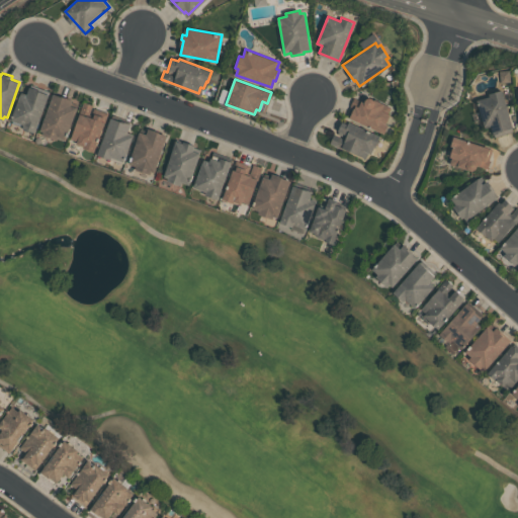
[(9,120),(20,91),(27,93),(29,86),(51,94),(35,133),(22,127),(23,125),(9,120)]
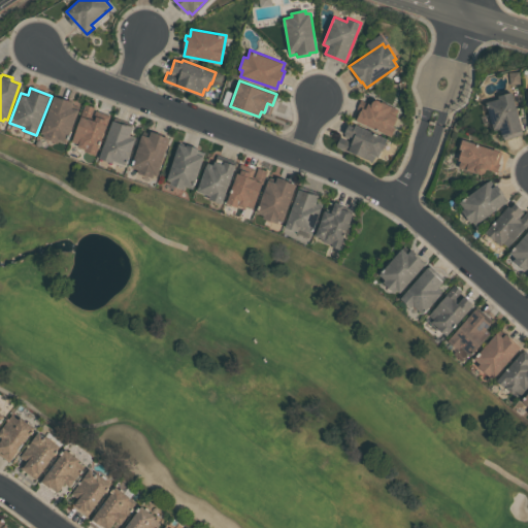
[(498,95),(512,91),(523,130),(522,131),(523,133),(503,139),(500,128),(494,130),(486,101),(499,98),(498,95)]
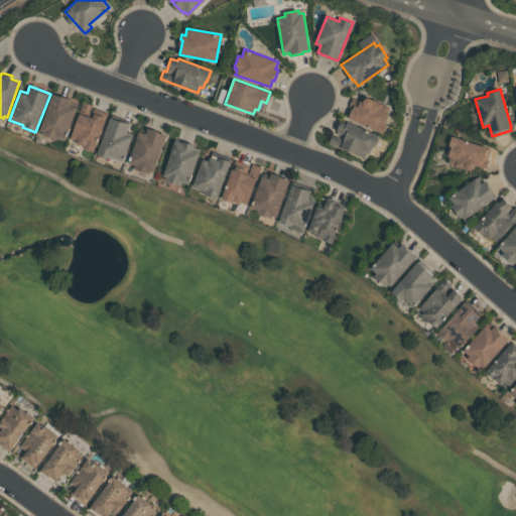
[(40,129),(53,94),(67,98),(67,97),(72,99),(70,105),(77,108),(66,139),(58,136),(57,139),(43,133),(44,131),(40,129)]
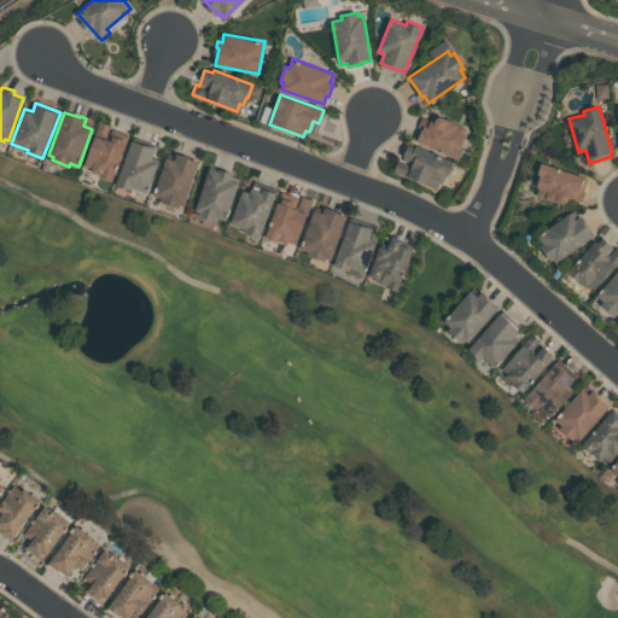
[(448,118),(470,128),(460,147),(462,149),(458,158),(417,140),(418,139),(414,136),(419,127),(418,126),(423,116),(435,121),(436,118),(438,117),(439,116),(442,116),(444,117),(445,118),(447,120),(447,121),(448,118)]
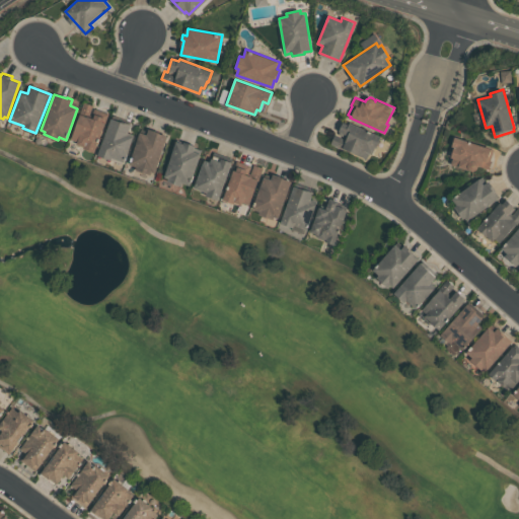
[(71,138),(84,101),(93,105),(91,113),(104,117),(102,122),(105,123),(94,152),(83,148),(83,146),(76,144),(77,141),(71,138)]
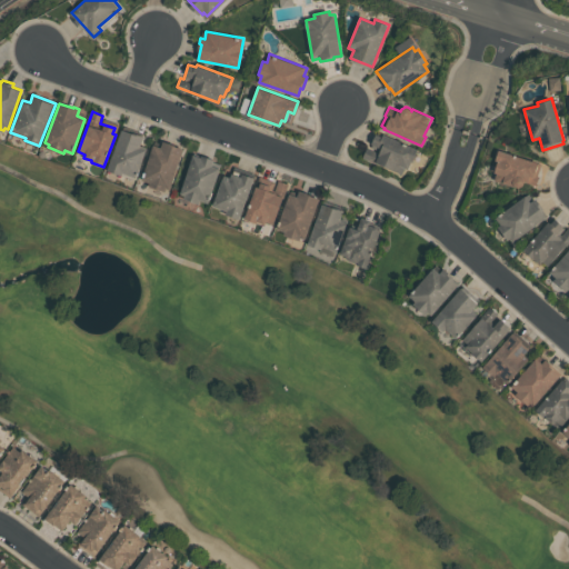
[(107,170),(122,127),(145,136),(141,145),(147,147),(136,177),(122,171),(121,175),(107,170)]
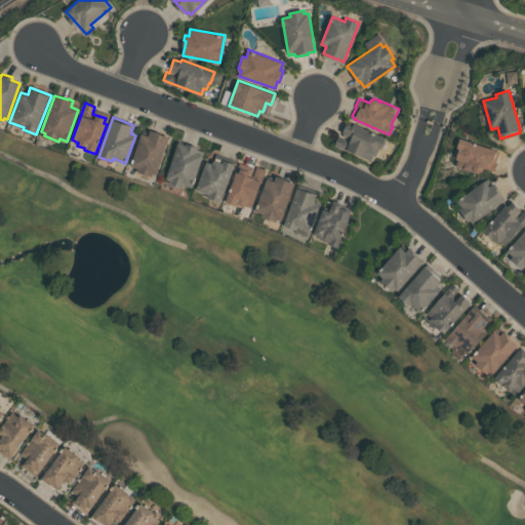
[(354,123),(386,137),(377,157),(375,156),(372,162),(334,145),(338,136),(348,140),(349,137),(342,135),(344,132),(342,132),(345,127),(351,130),(354,123)]
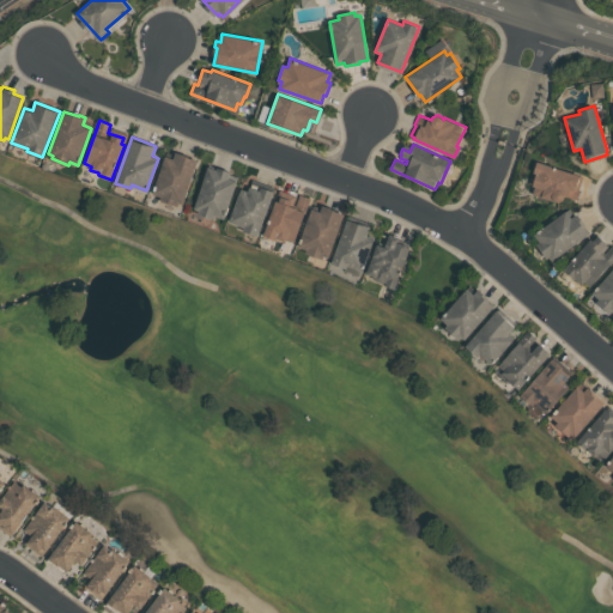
[(152,193),(165,156),(174,158),(175,151),(183,153),(182,155),(198,159),(183,204),(178,202),(177,206),(161,200),(162,196),(152,193)]
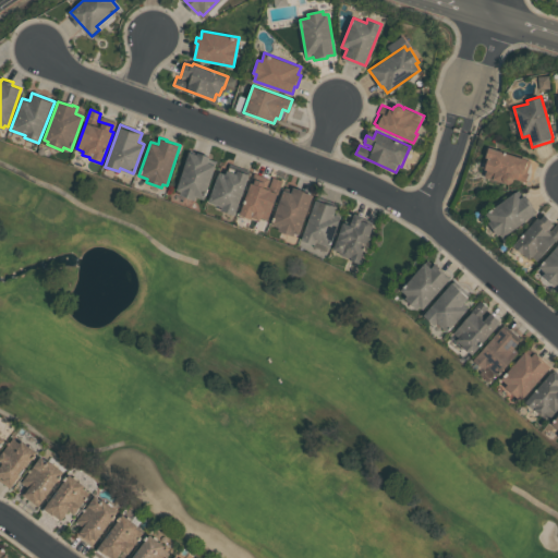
[(488,146),(532,159),(525,182),(514,178),(513,181),(511,182),(509,183),(506,183),(504,181),(502,182),(484,177),(485,170),(484,170),(487,157),(486,157),(488,146)]
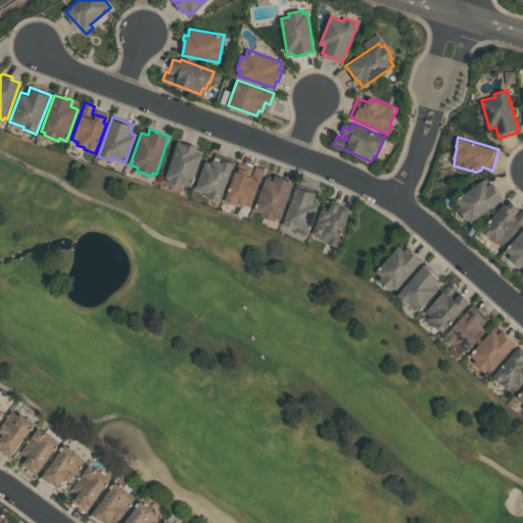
[(165,178),(178,142),(185,144),(185,142),(197,146),(195,151),(202,154),(191,186),(184,184),(183,187),(169,182),(170,179),(165,178)]
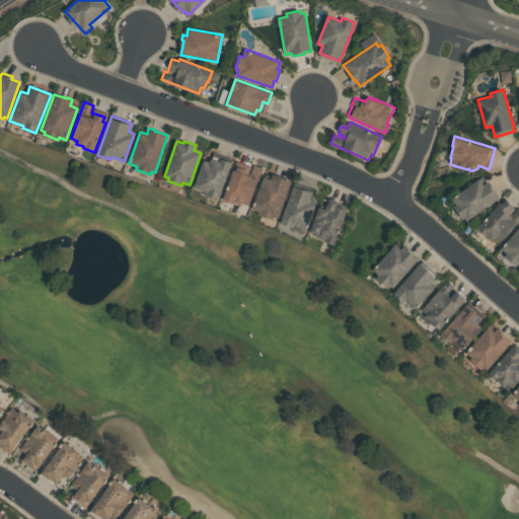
[(194,187),(204,158),(210,160),(211,158),(220,161),(221,158),(231,162),(218,199),(206,195),(207,192),(194,187)]
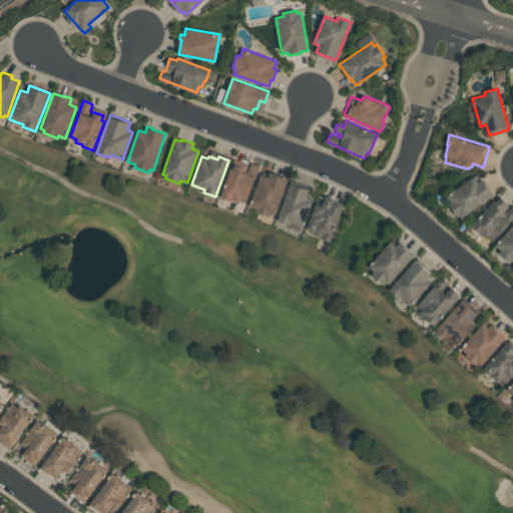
[(220,196),(230,167),(233,168),(234,164),(243,167),(242,172),(246,173),(250,162),(260,165),(246,201),(239,199),(238,202),(231,199),(231,200),(220,196)]
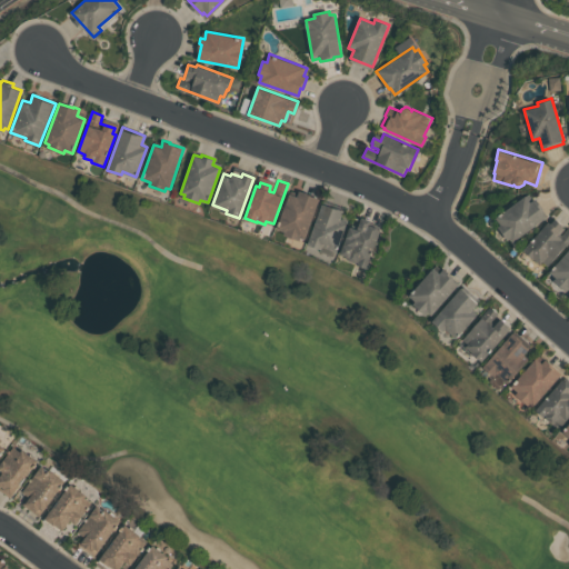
[(277,228),(289,193),(297,196),(299,190),(306,192),(306,193),(319,198),(305,239),(300,237),(299,240),(283,235),(285,231),(277,228)]
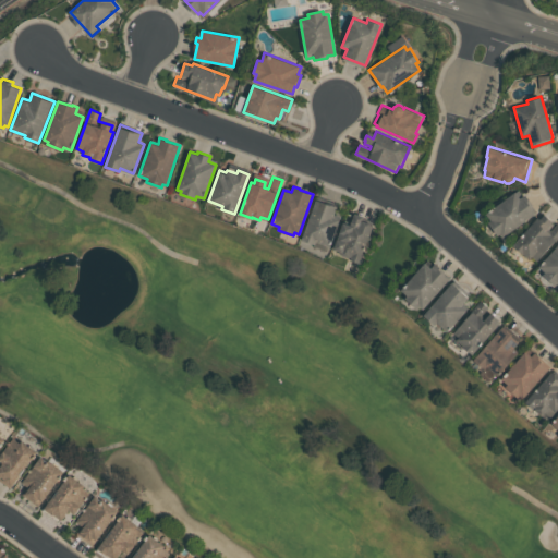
[(525,195),(537,211),(502,235),(499,233),(497,234),(488,221),(490,219),(486,213),(514,192),(519,198),(525,195)]
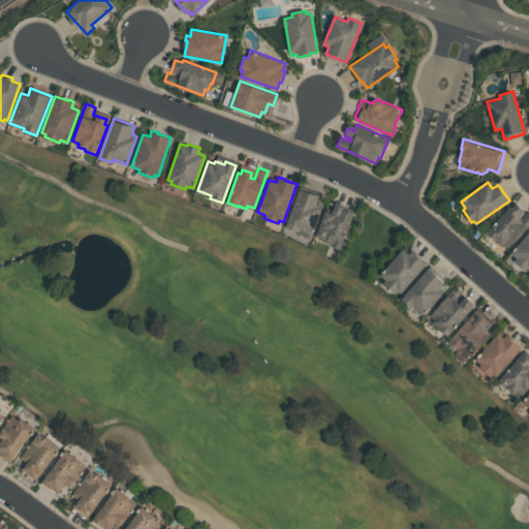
[(286,226),(301,186),(320,193),(317,203),(322,205),(312,234),(300,228),(299,231),(286,226)]
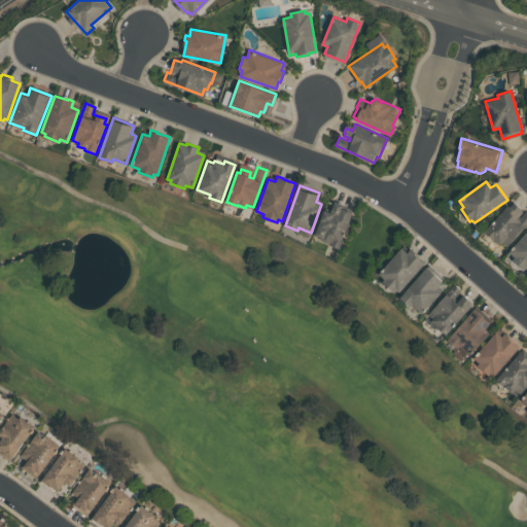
[(314,235),(323,209),(330,212),(335,201),(343,204),(342,208),(353,212),(340,248),(330,245),(331,243),(320,239),(321,237),(314,235)]
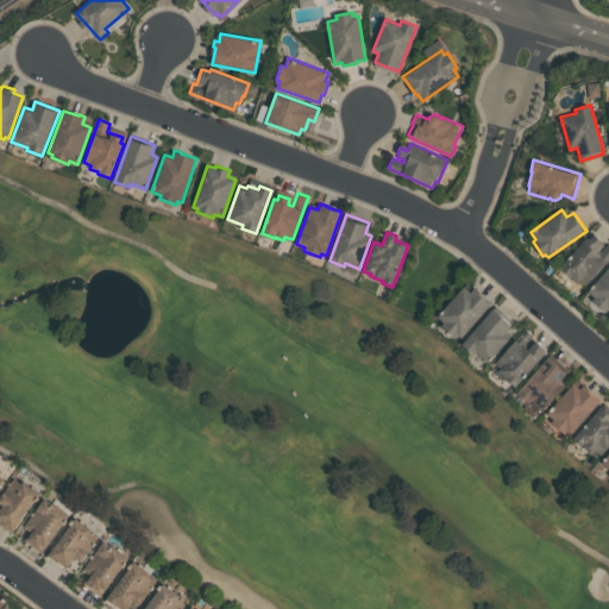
[(606,246),(608,243),(608,257),(586,284),(581,280),(578,282),(559,267),(586,237),(589,239),(594,233),(602,242),(601,243),(606,246)]
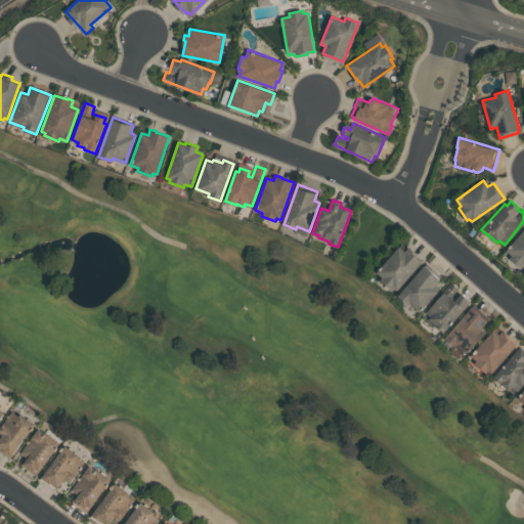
[(523,228),(523,266),(523,265),(521,267),(510,257),(512,255),(506,250),(523,228)]
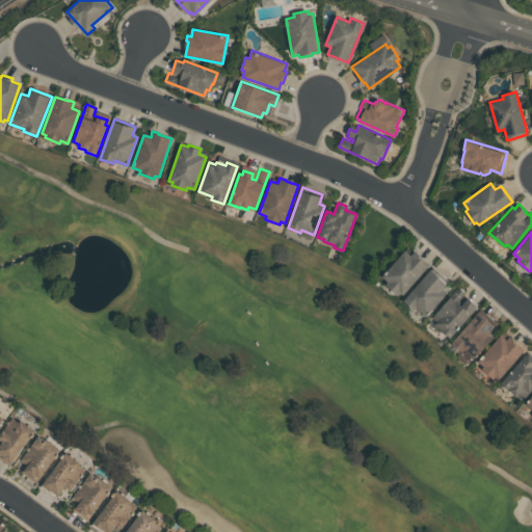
[(382,275),(404,250),(410,255),(415,250),(420,255),(419,257),(429,265),(403,294),(400,292),(398,294),(386,284),(389,281),(382,275)]
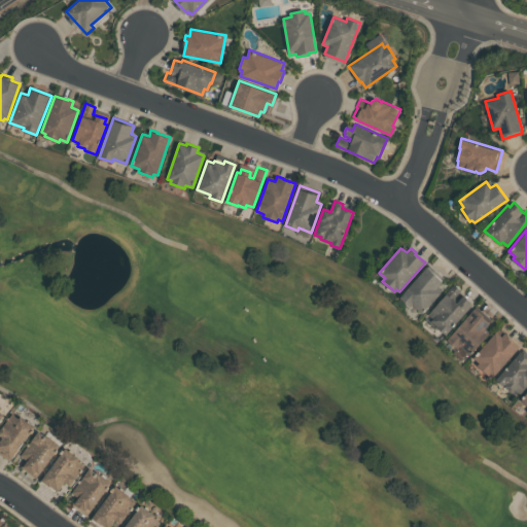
[(399,297),(426,266),(444,281),(438,287),(443,289),(422,312),(413,304),(410,307),(399,297)]
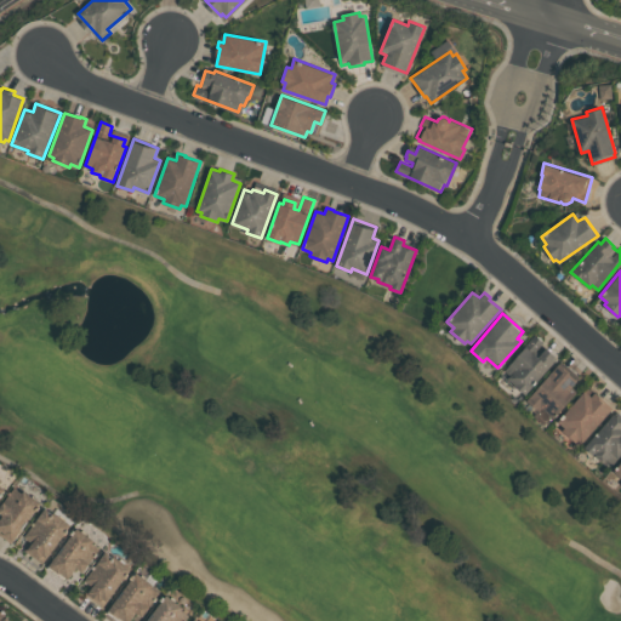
[(502,370),(535,334),(542,340),(540,342),(557,357),(524,394),(514,386),(516,385),(507,377),(508,376),(502,370)]
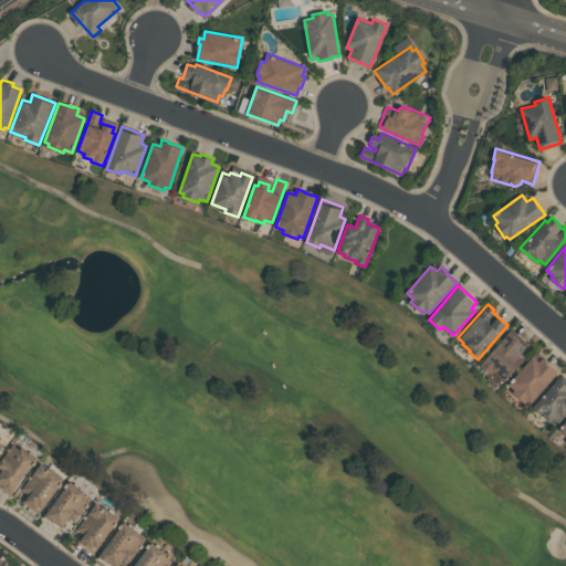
[(479,365),(510,331),(526,346),(522,352),(526,356),(504,381),(503,379),(495,388),(485,378),(490,374),(479,365)]
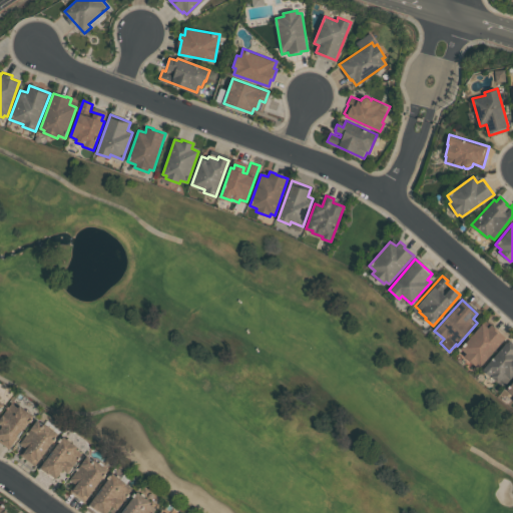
[(461,348),(483,322),(488,327),(491,323),(499,330),(498,331),(505,338),(479,368),(464,355),(466,353),(461,348)]
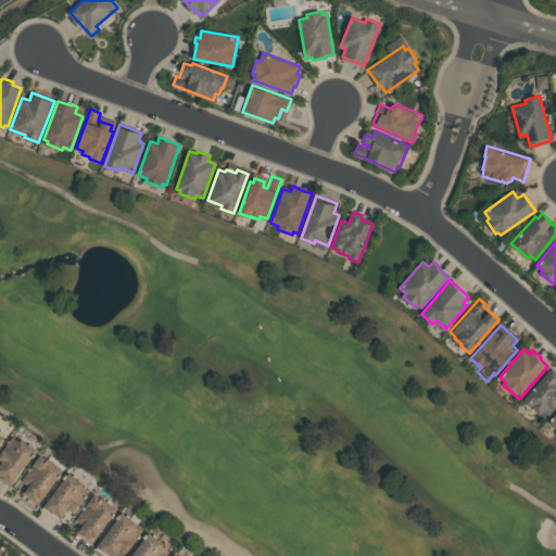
[(521,401),(550,367),(555,373),(555,405),(548,415),(543,409),(540,414),(532,406),(530,408),(521,401)]
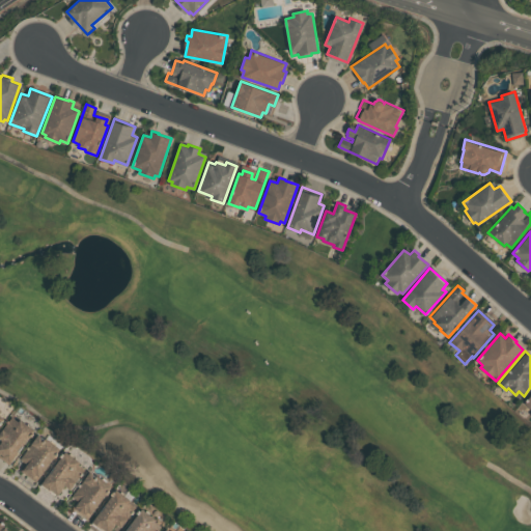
[(21,419),(34,428),(9,463),(0,456),(0,444),(3,440),(0,437),(0,432),(12,416),(19,421),(21,419)]
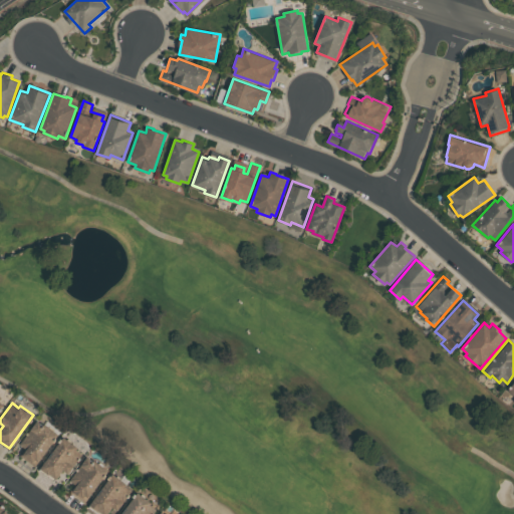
[(44,425),(44,424),(59,434),(36,465),(21,455),(26,448),(20,444),(37,420),(44,425)]
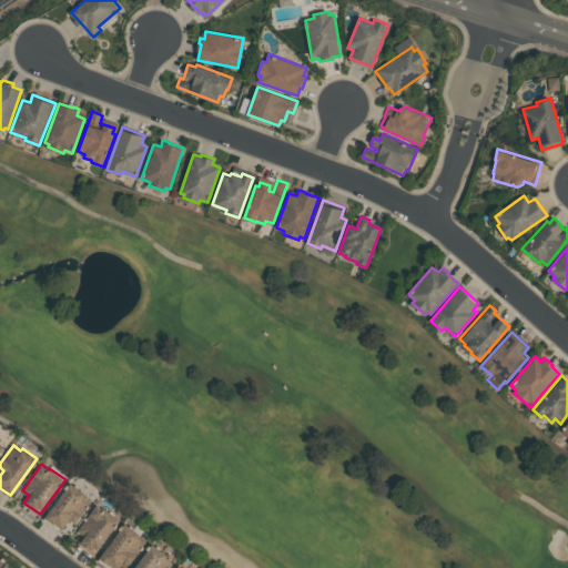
[(87,494),(84,496),(91,501),(75,524),(70,519),(63,529),(46,517),(70,482),(87,494)]
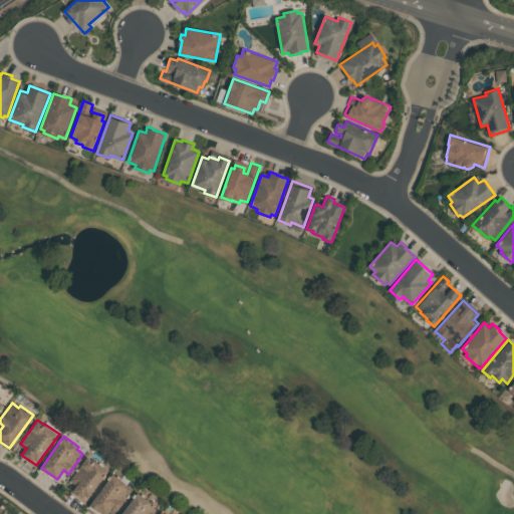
[(87,456),(94,461),(95,460),(109,470),(86,502),(71,491),(76,484),(70,480),(87,456)]
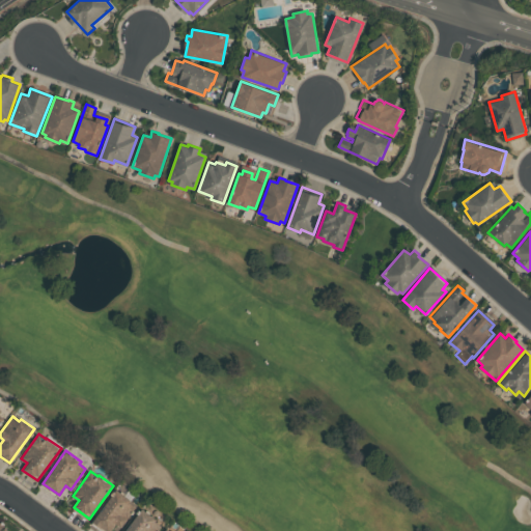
[(116,488),(131,500),(130,501),(137,506),(121,527),(116,523),(110,530),(106,530),(93,521),(116,488)]
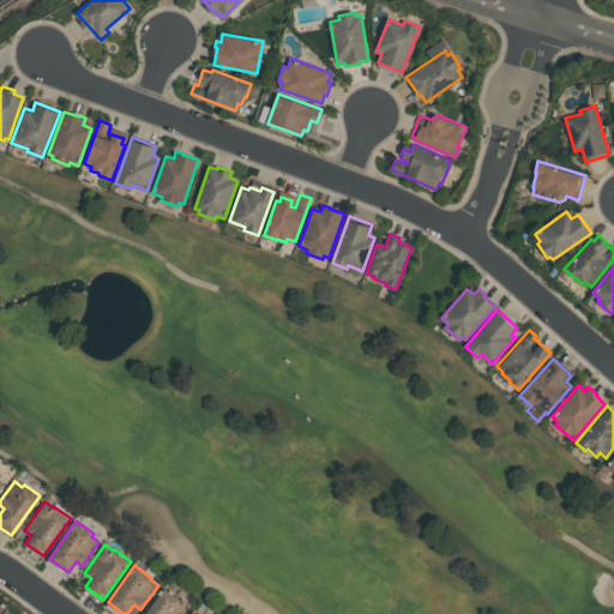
[(145,613),(164,588),(181,600),(179,602),(187,608),(182,613),(145,613)]
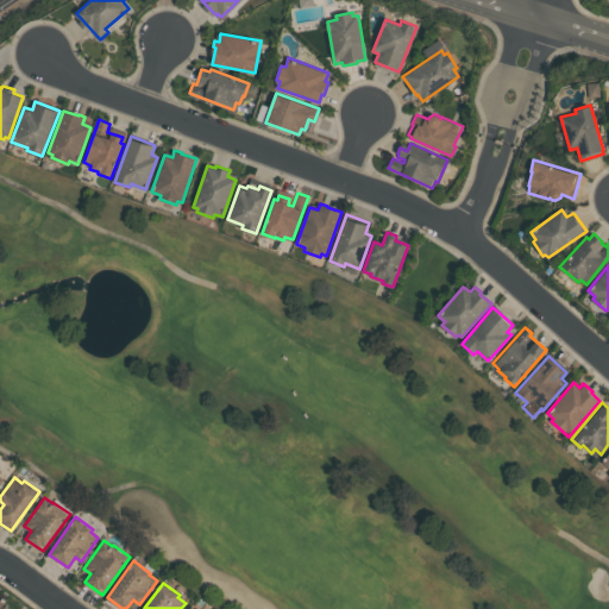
[(0,608),(0,596),(11,608),(0,608)]
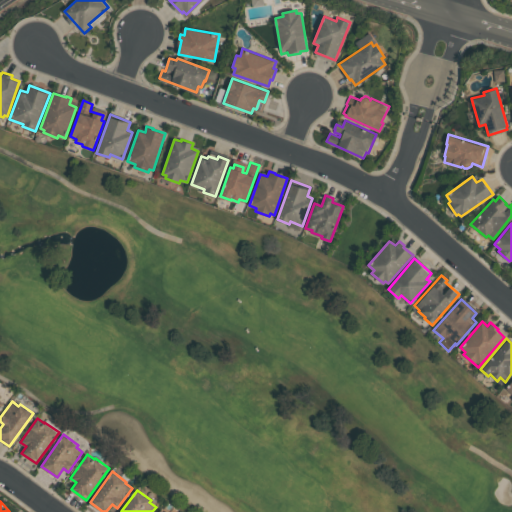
All buildings are outlined.
